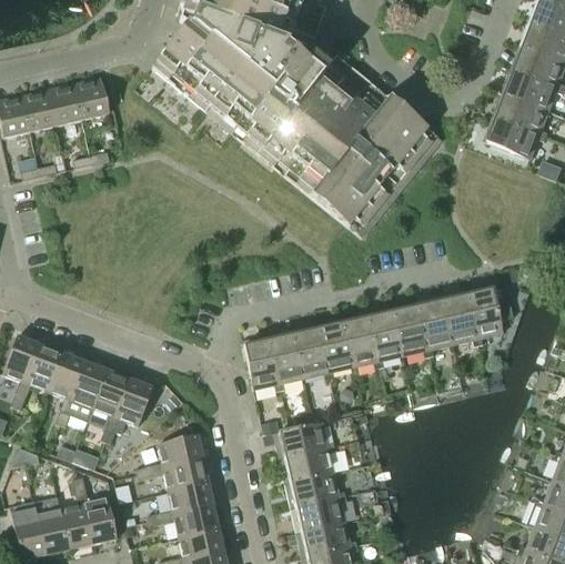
[(324,13),(330,0),(182,0),(180,7),(185,9),(183,14),(194,19),(191,28),(187,26),(153,68),(233,133),(244,120),(254,128),(244,141),(275,167),(285,153),(296,161),(285,174),(363,238),(442,140),(423,124),(332,51),(321,64),(312,57),(306,64),(286,49),(293,31),(315,39),(324,13)]
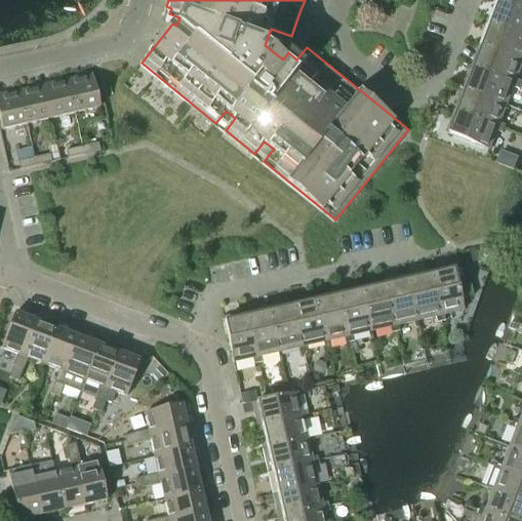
[(521,7),(503,0),(499,0),(495,7),(500,9),(496,21),(491,19),(490,21),(521,33),(521,7)]
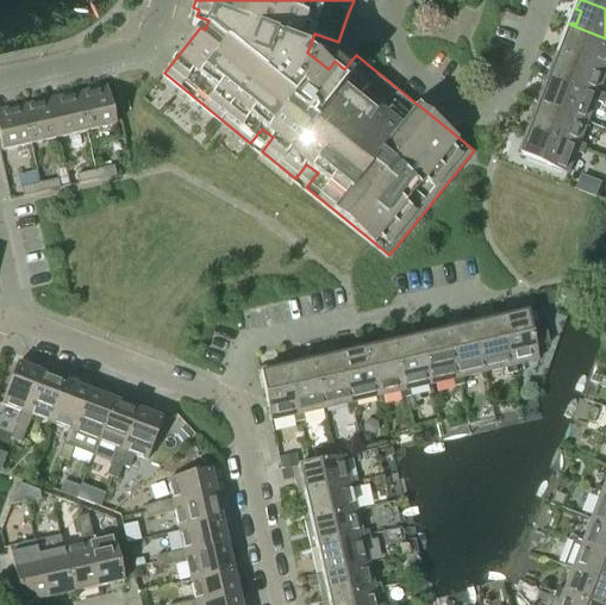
[(605,38),(569,24),(566,33),(572,36),(567,50),(561,48),(560,50),(605,67),(605,38)]
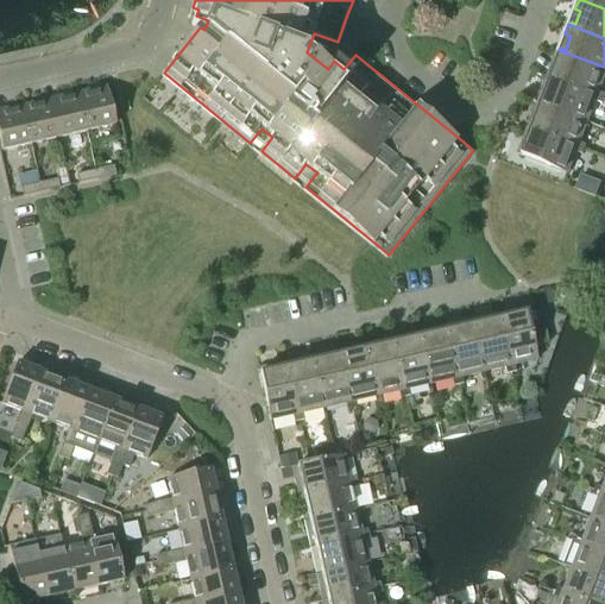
[(602,89),(604,82),(604,67),(559,50),(555,60),(561,61),(556,75),(550,73),(549,75),(604,95),(604,90),(602,89)]
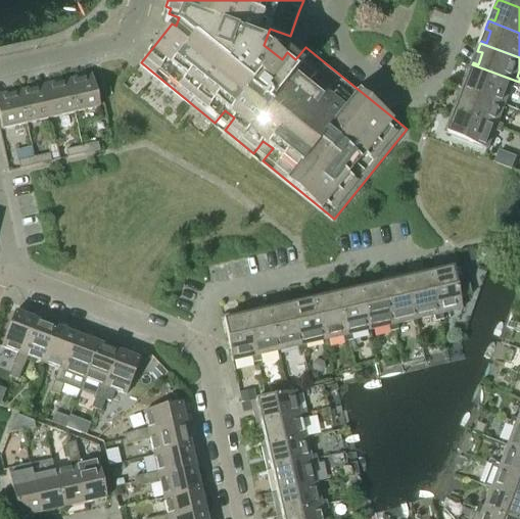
[(508,102),(514,85),(519,87),(519,82),(472,64),(469,73),(474,75),(470,86),(465,84),(464,86),(508,102)]
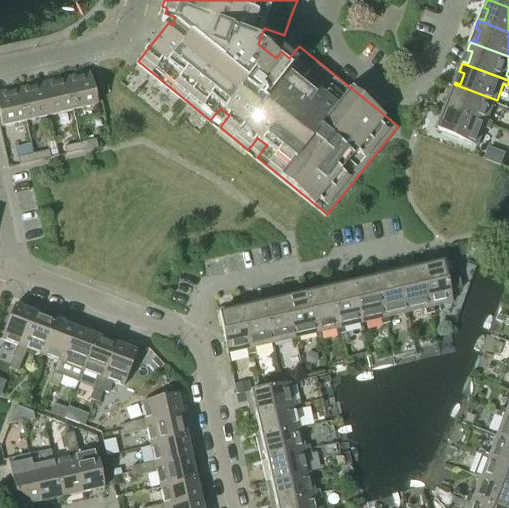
[(99,102),(92,71),(67,76),(75,108),(99,102)]
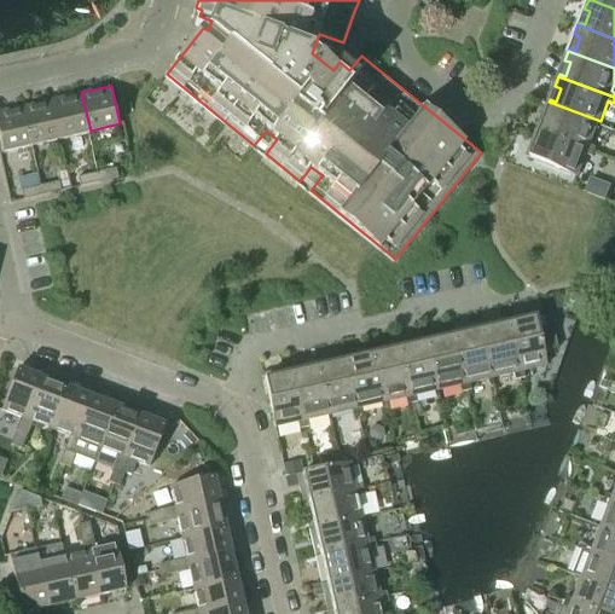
[(91,131),(81,92),(53,98),(62,137),(91,131)]
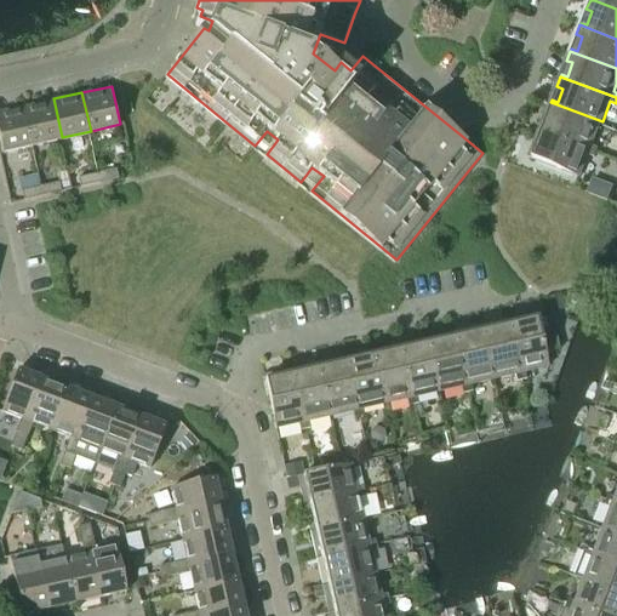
[(62,137),(53,98),(26,106),(34,144),(62,137)]
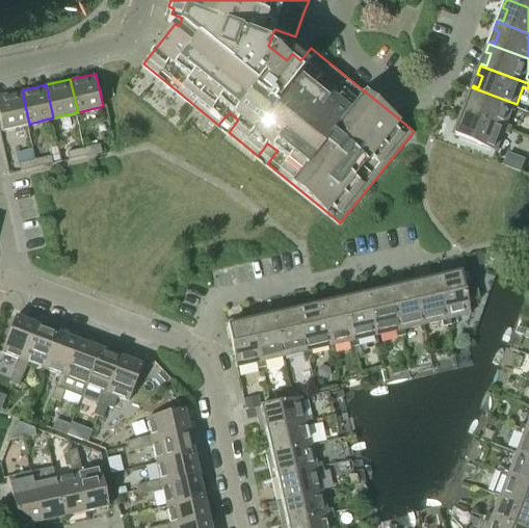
[(509,122),(517,104),(472,87),(469,96),(474,98),(469,110),(465,108),(464,109),(513,129),(516,125),(509,122)]
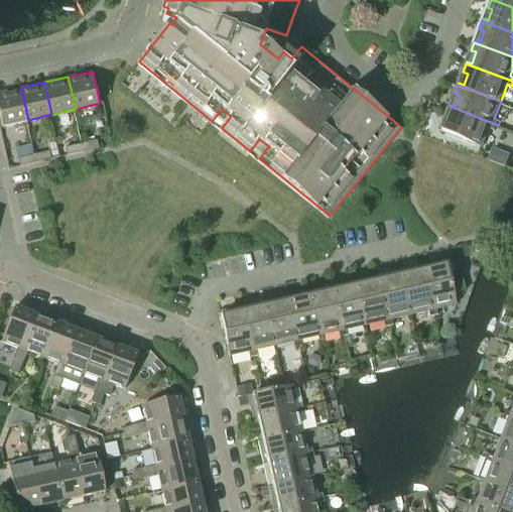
[(28,120),(21,88),(0,92),(0,110),(3,125),(28,120)]
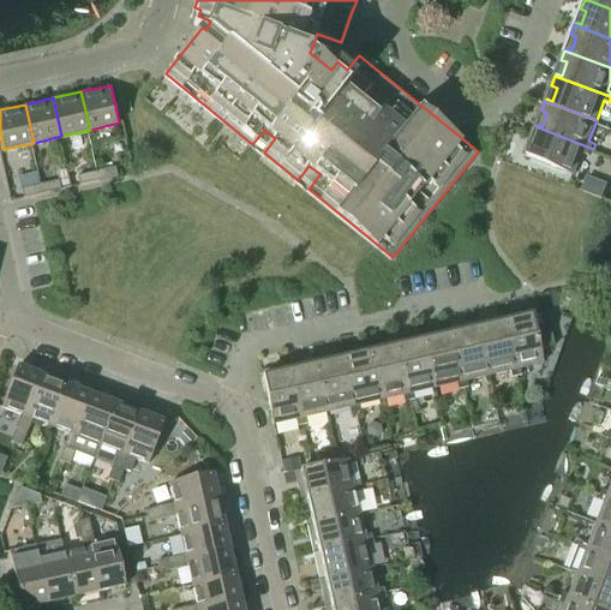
[(592,153),(593,149),(535,126),(532,136),(538,138),(532,153),(527,150),(526,153),(576,172),(585,150),(592,153)]
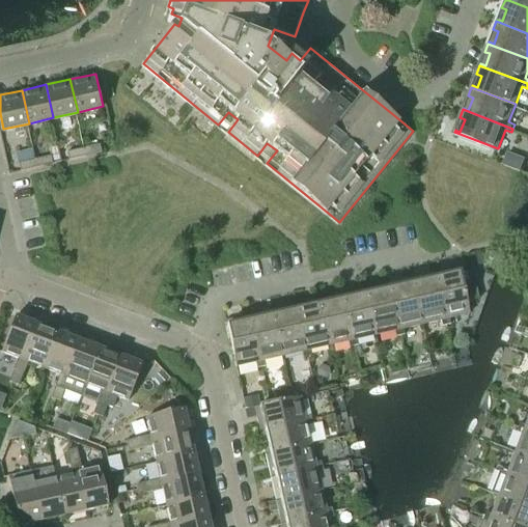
[(103,150),(101,142),(85,145),(87,155),(103,150)]
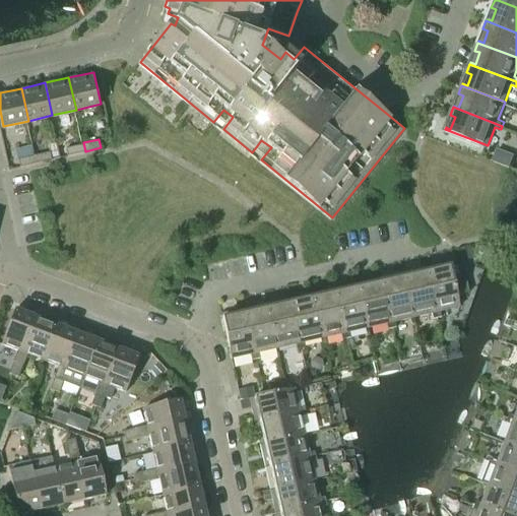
[(85,151),(83,142),(67,146),(69,155),(85,151)]
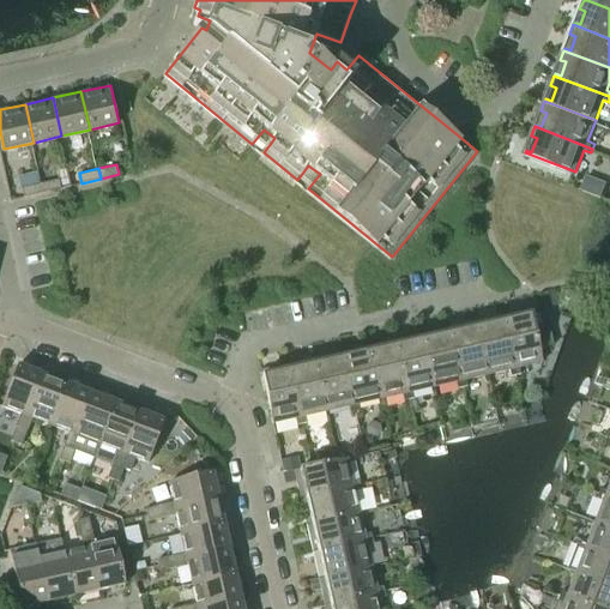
[(64,187),(61,178),(42,181),(44,191),(64,187)]
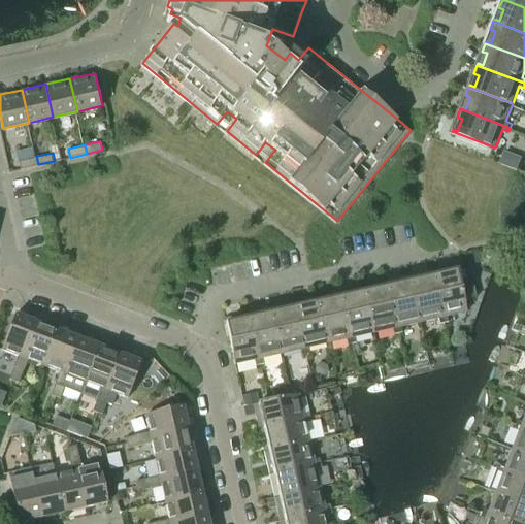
[(38,164),(36,156),(21,160),(22,168),(38,164)]
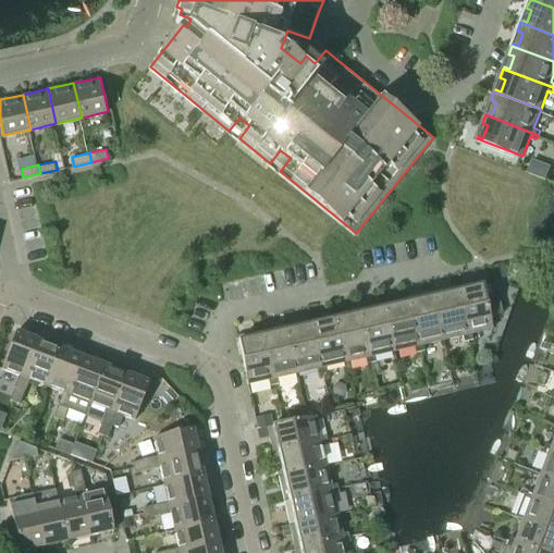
[(504,311),(500,293),(487,296),(482,279),(472,281),(474,286),(460,290),(458,284),(457,284),(470,339),(475,338),(472,331),(493,327),(491,315),(504,311)]
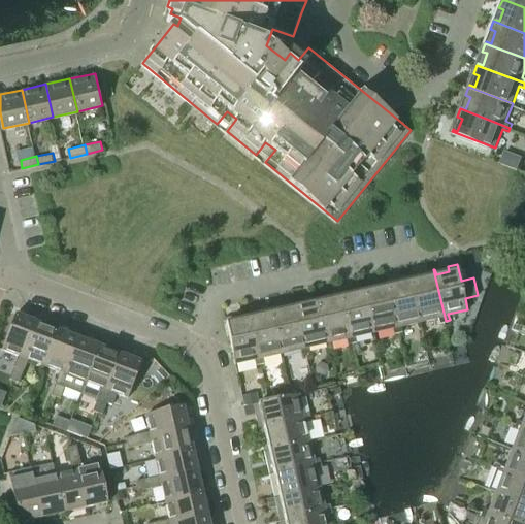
[(446,321),(433,269),(424,271),(426,276),(413,280),(412,274),(411,274),(421,320),(439,316),(441,322),(446,321)]
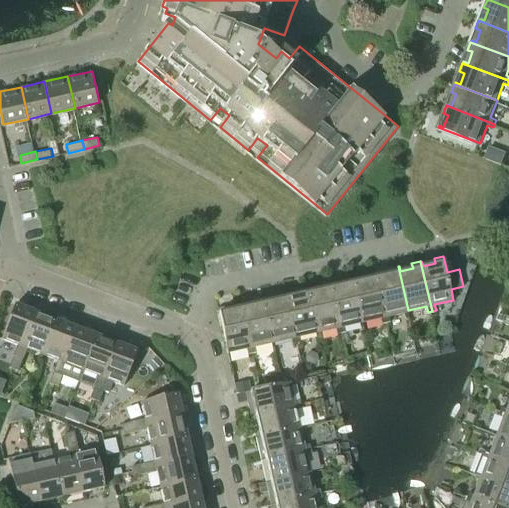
[(408,310),(398,266),(389,268),(390,273),(378,276),(377,271),(376,271),(387,321),(391,320),(390,314),(408,310)]
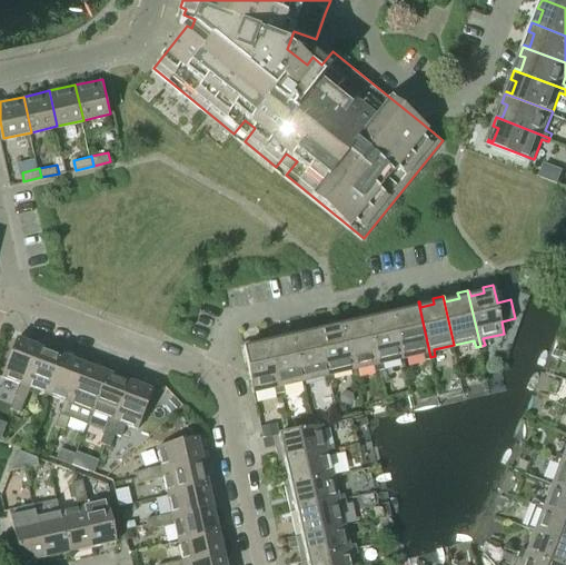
[(430,357),(418,301),(408,304),(409,309),(396,313),(395,307),(394,307),(405,356),(425,352),(426,358),(430,357)]
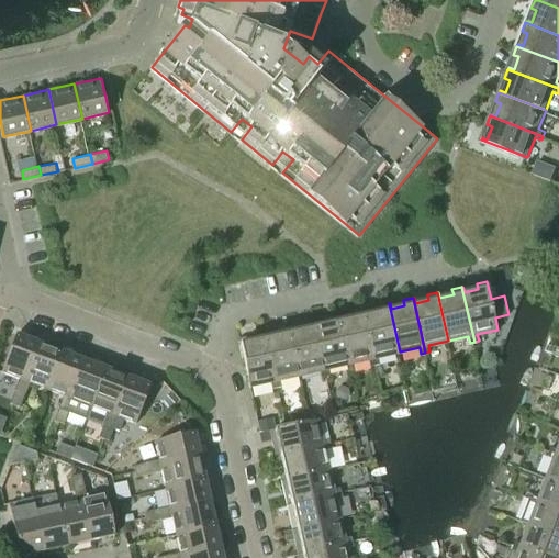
[(400,352),(389,303),(379,305),(380,311),(367,314),(366,309),(364,309),(377,364),(381,363),(379,357),(400,352)]
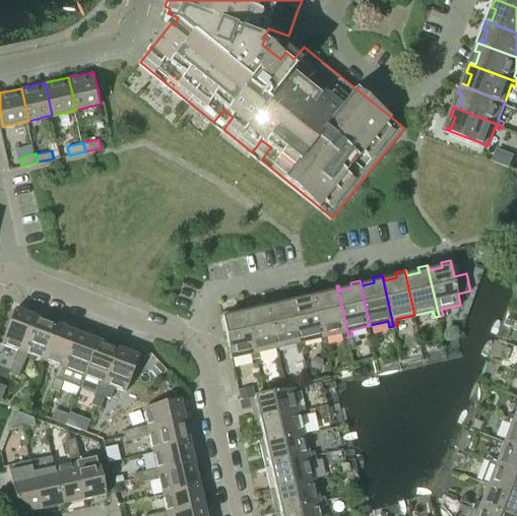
[(348,336),(336,285),(327,287),(328,293),(316,296),(315,291),(314,291),(324,336),(342,332),(344,337),(348,336)]
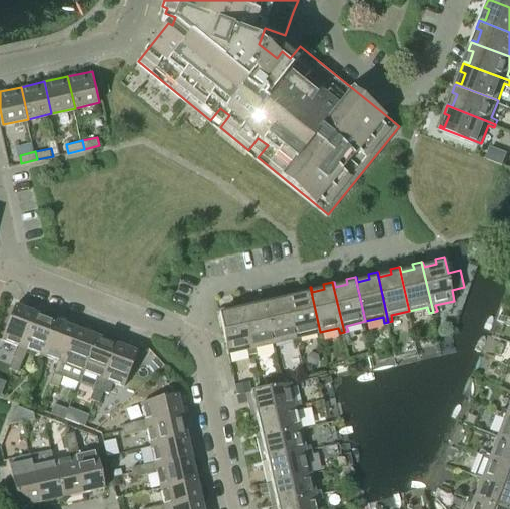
[(320,332),(310,287),(301,289),(302,294),(290,297),(289,292),(287,292),(299,343),(303,342),(301,336),(320,332)]
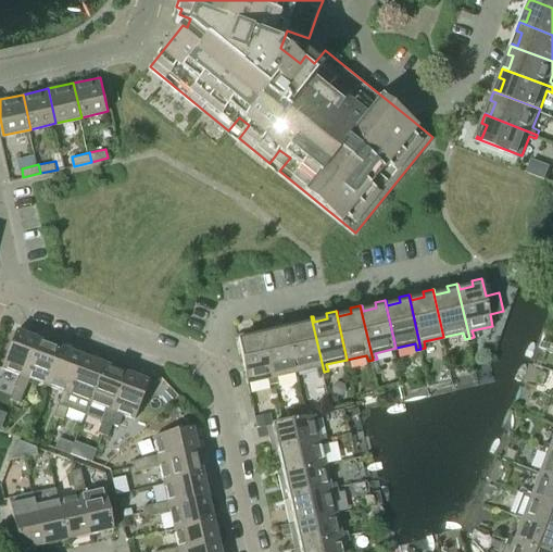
[(324,372),(311,316),(301,318),(303,324),(289,327),(288,322),(287,322),(298,371),(317,366),(319,373),(324,372)]
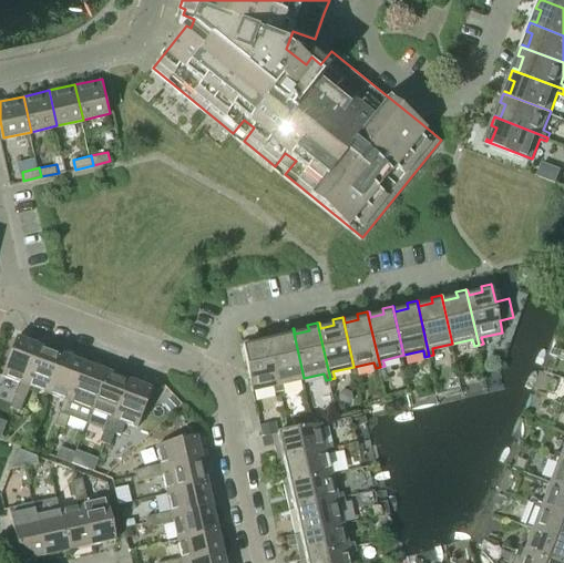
[(304,378),(293,328),(283,330),(284,336),(270,339),(269,334),(268,335),(280,390),(285,389),(284,382),(304,378)]
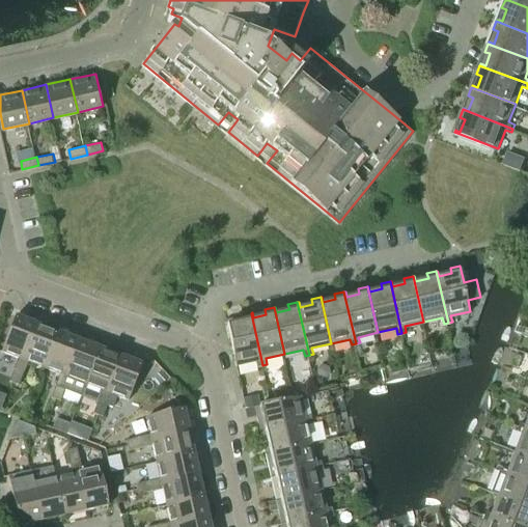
[(262,365),(251,313),(242,314),(243,321),(230,323),(229,317),(227,319),(238,364),(257,360),(258,366),(262,365)]
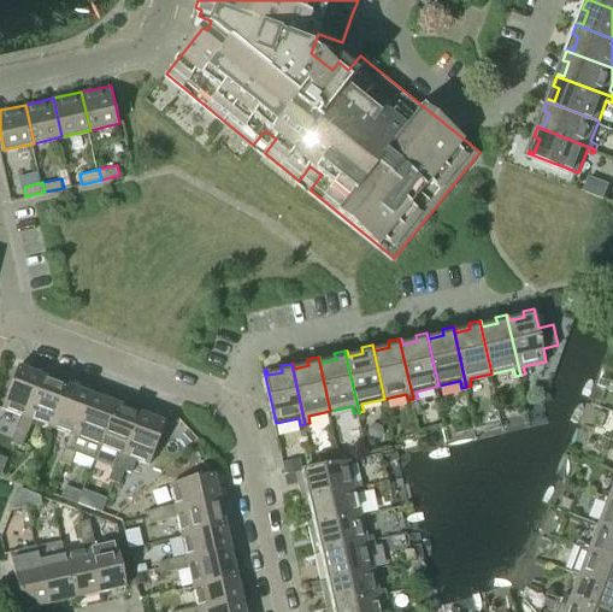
[(29,416),(45,375),(19,365),(4,406),(23,413),(29,416)]
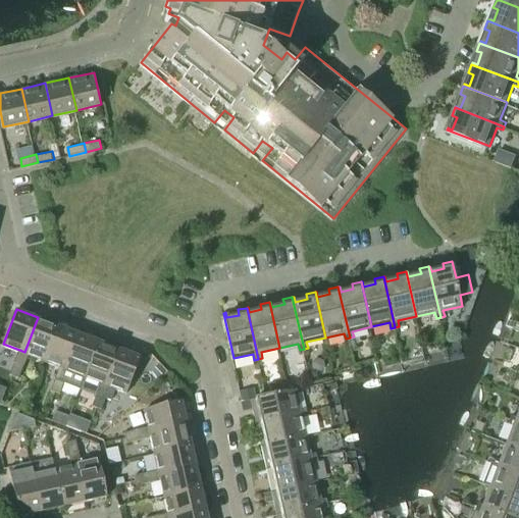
[(45,360),(58,324),(38,317),(24,352),(19,350),(15,362),(24,365),(29,354),(45,360)]
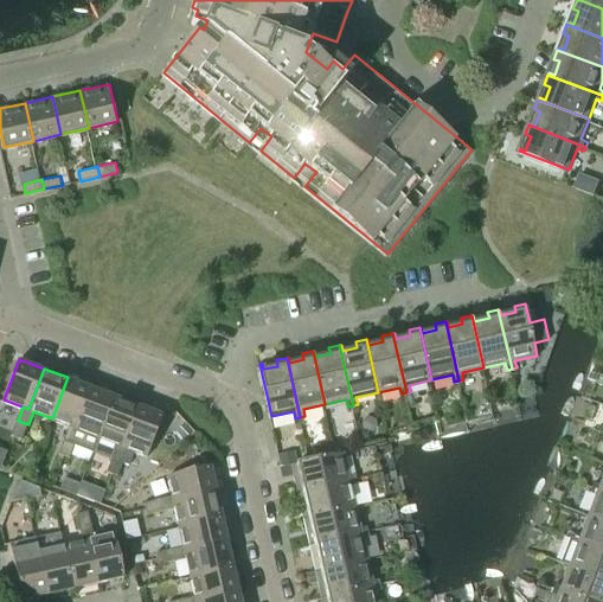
[(76,428),(91,386),(68,377),(52,418),(70,426),(76,428)]
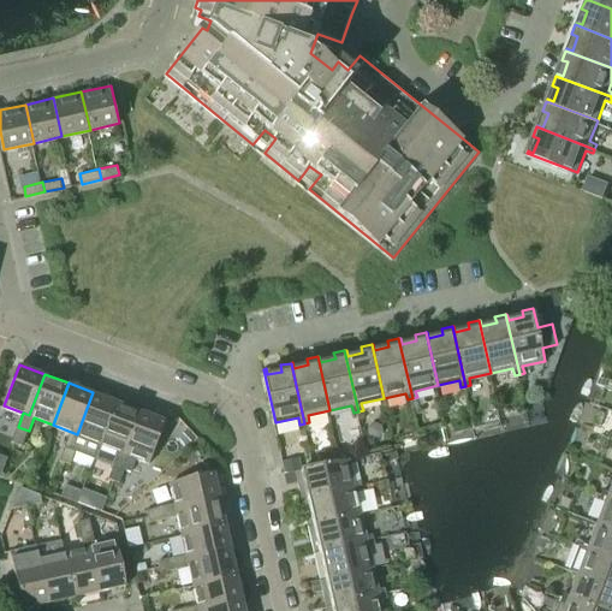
[(101,443),(117,402),(93,392),(77,434),(71,432),(66,445),(77,449),(83,435),(101,443)]
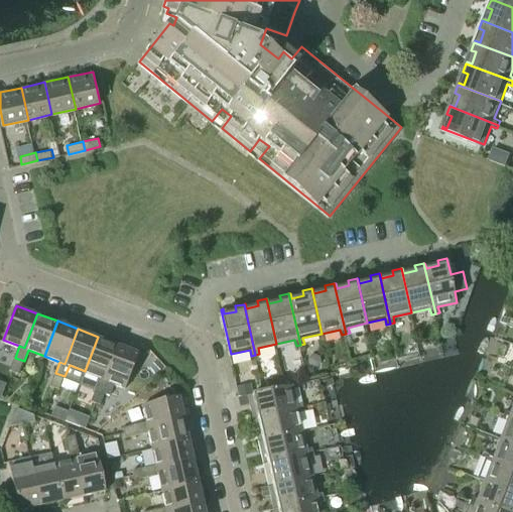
[(105,379),(118,344),(98,337),(85,371),(101,377),(105,379)]
